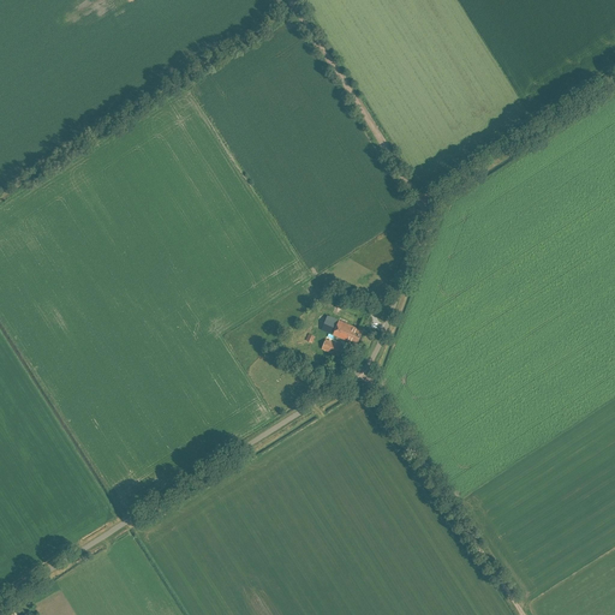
[(335,306),(341,310),(345,300),(339,298),(335,306)]
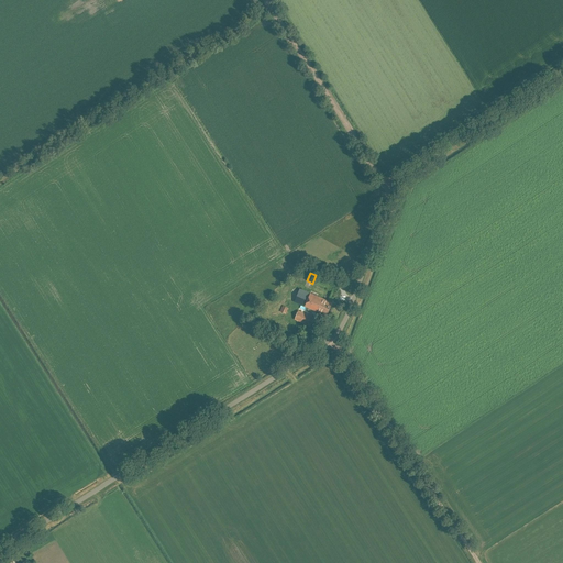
[(318,278),(316,283),(329,288),(330,289),(331,289),(333,285),(331,284),(318,278)]
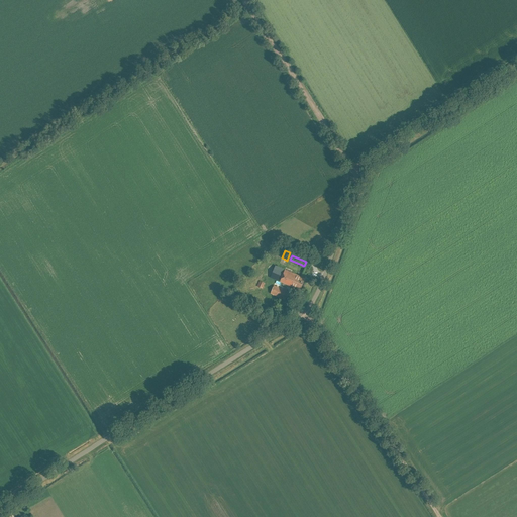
[(276,266),(271,277),(295,288),(300,276),(276,266)]
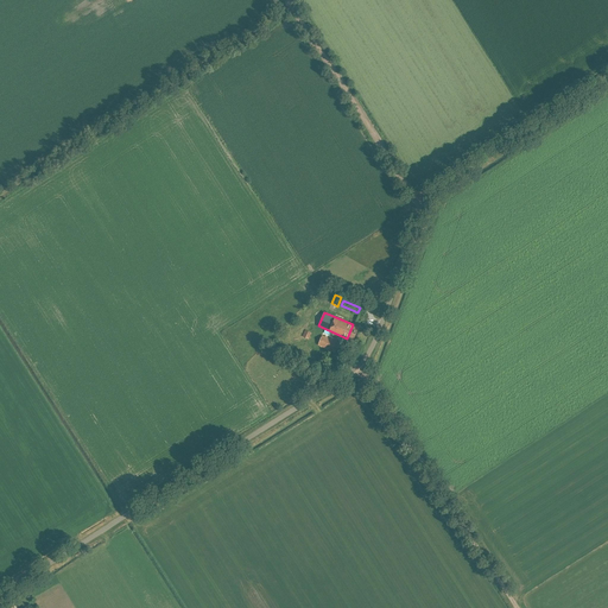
[(347,339),(353,341),(359,327),(353,324),(347,339)]
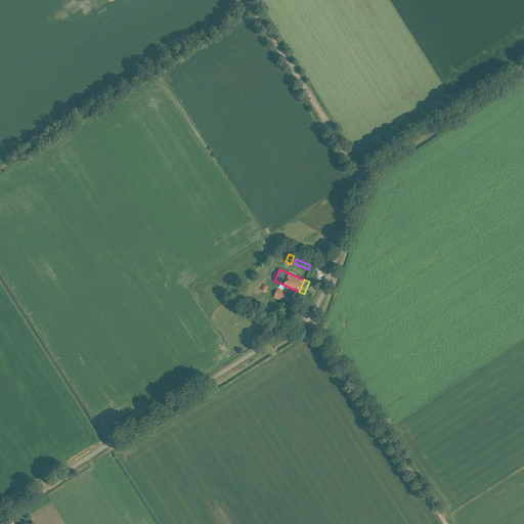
[(274,297),(289,303),(293,296),(277,289),(274,297)]
